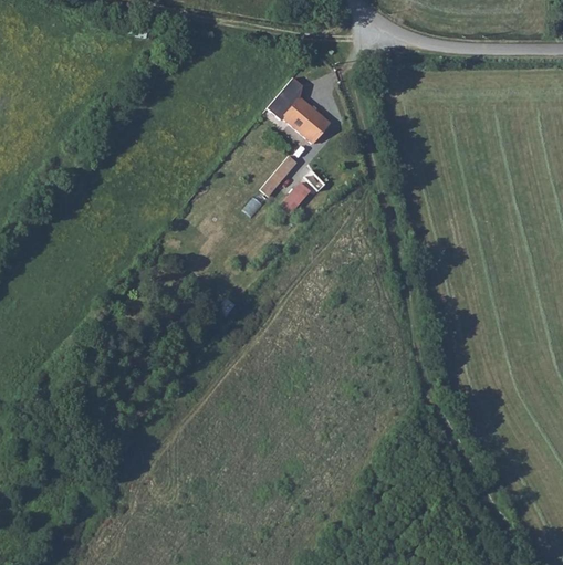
[(283,117),(314,143),(331,123),(300,97),(283,117)]
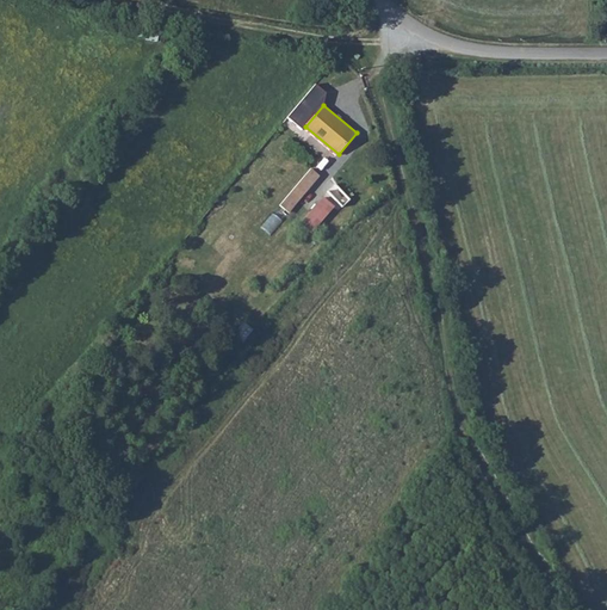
[(282,204),(290,211),(320,174),(311,168),(282,204)]
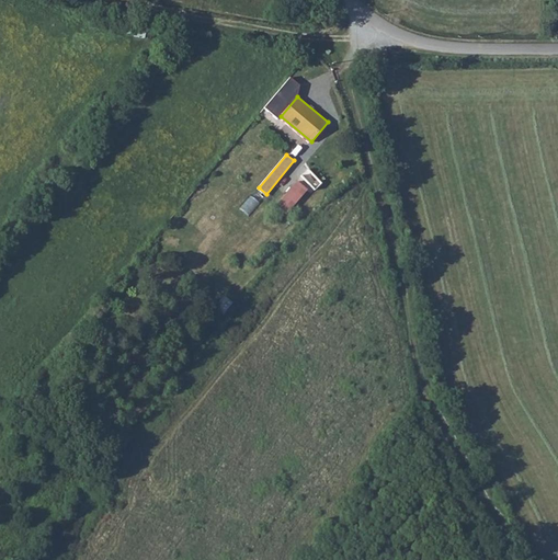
[(306,175),(318,187),(323,183),(311,171),(306,175)]
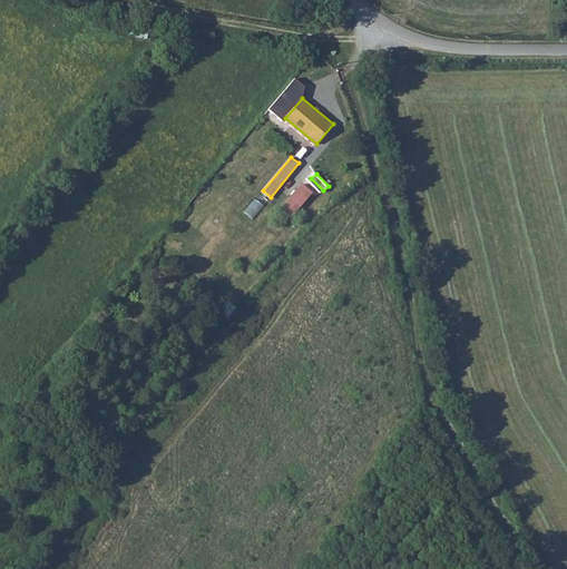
[(294,217),(316,192),(305,182),(283,207),(294,217)]
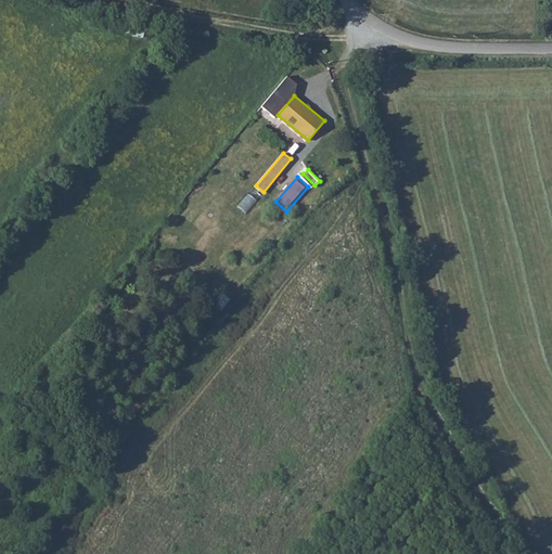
[(215,305),(222,311),(232,299),(227,295),(225,293),(220,297),(215,305)]
